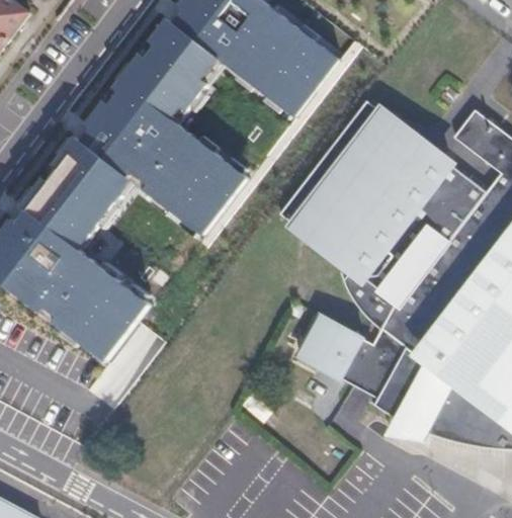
[(0,46),(30,6),(22,0),(0,0),(0,46)]
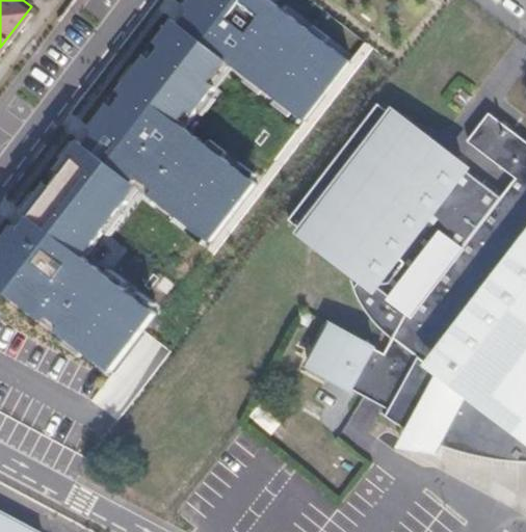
[(341,62),(257,0),(189,0),(182,9),(105,113),(27,219),(0,255),(0,270),(11,278),(3,290),(116,378),(168,313),(106,262),(150,196),(212,246),(254,188),(186,129),(234,63),(299,122),(341,62)]
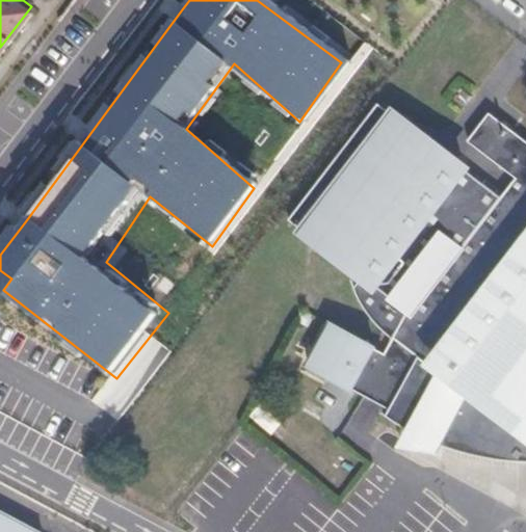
[(408,434),(438,444),(464,452),(482,456),(497,458),(521,459),(525,459),(525,139),(485,109),(464,136),(513,176),(498,194),(438,149),(375,102),(286,219),(361,275),(351,286),(354,294),(364,309),(373,320),(391,337),(384,352),(327,322),(307,365),(327,376),(332,368),(338,372),(334,380),(387,409),(387,417),(401,425),(408,434)]
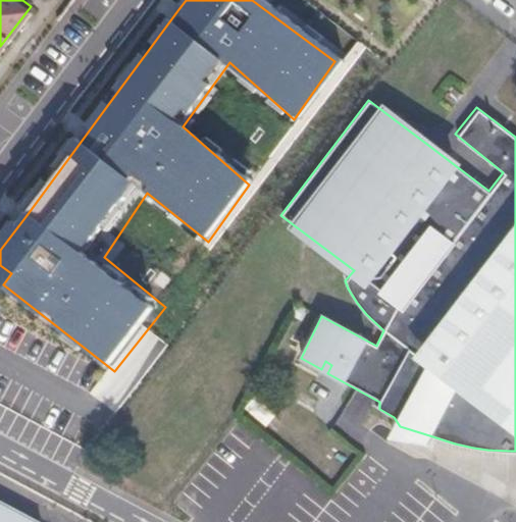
[(325,361),(321,369),(327,373),(331,365),(325,361)]
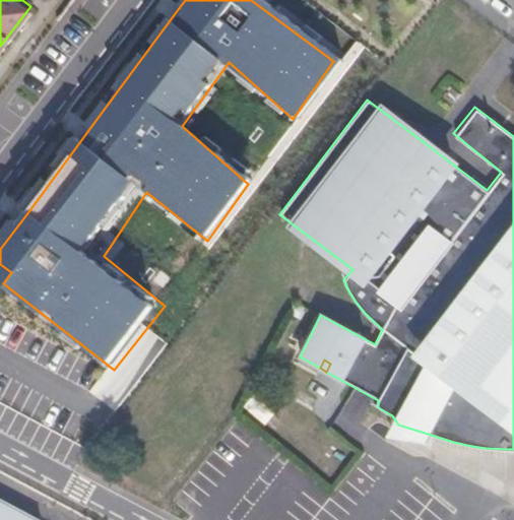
[(425,440),(428,434),(398,425),(392,434),(425,440)]
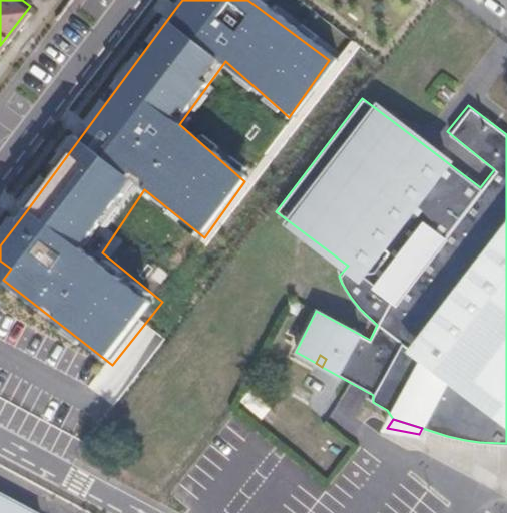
[(0,512),(28,512),(0,498),(0,512)]
